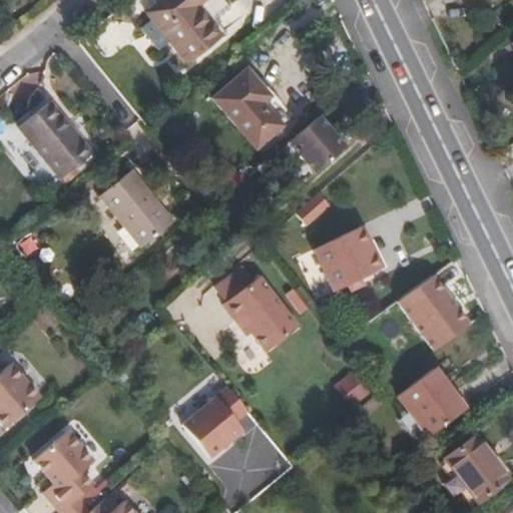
[(222,34),(199,7),(206,0),(162,0),(145,14),(152,23),(143,29),(159,50),(169,43),(184,63),(222,34)]
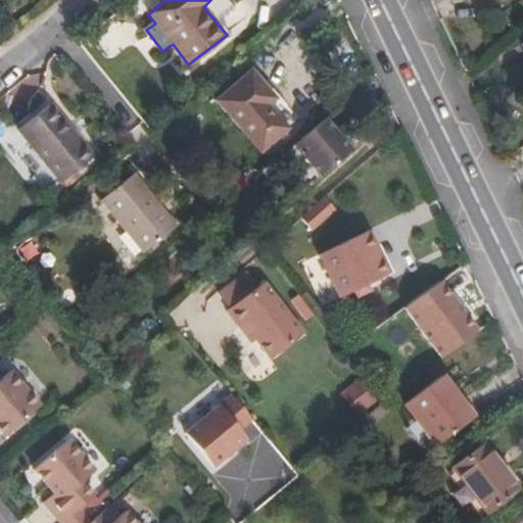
[(293,120),(275,98),(252,72),(219,100),(260,148),(293,120)]
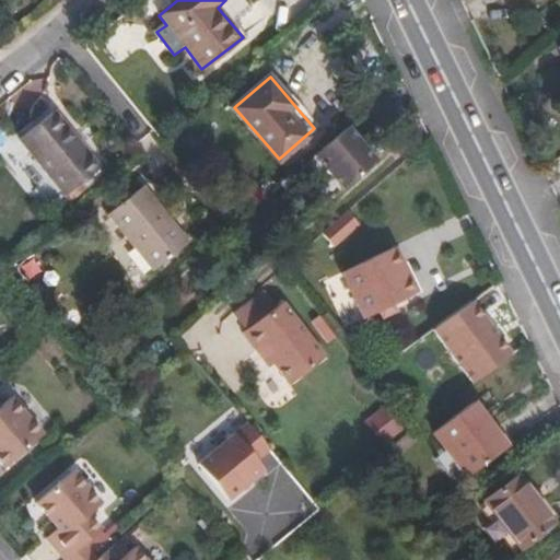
[(100,166),(55,112),(20,138),(65,195),(100,166)]
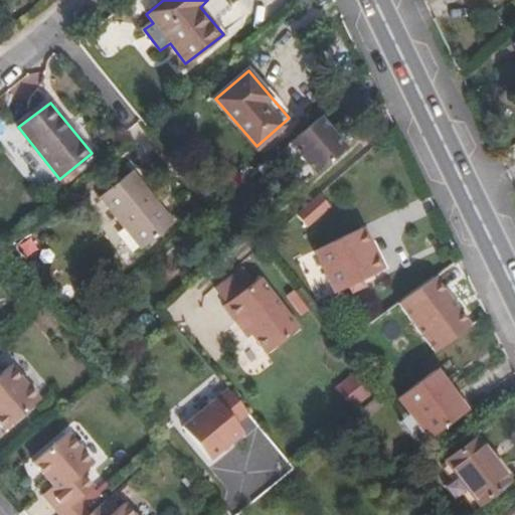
[(317,172),(349,145),(324,114),(292,141),(317,172)]
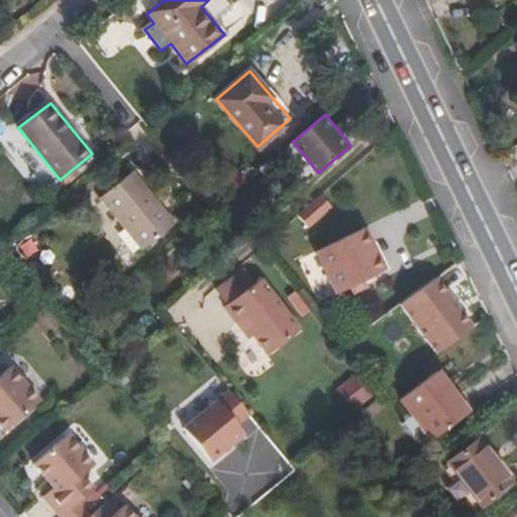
[(175,224),(132,171),(99,198),(141,250),(175,224)]
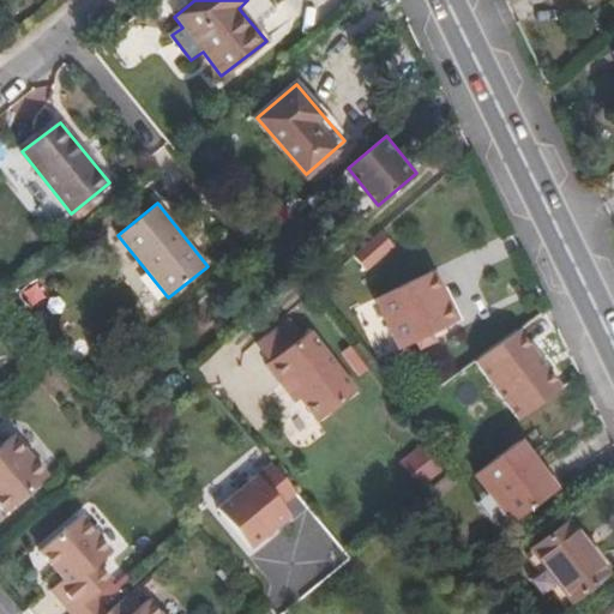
[(457,323),(432,272),(377,298),(402,349),(457,323)]
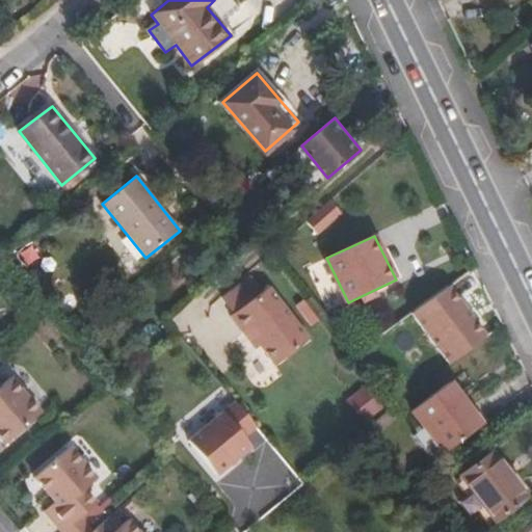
[(452,286),(414,313),(450,364),(488,337),(452,286)]
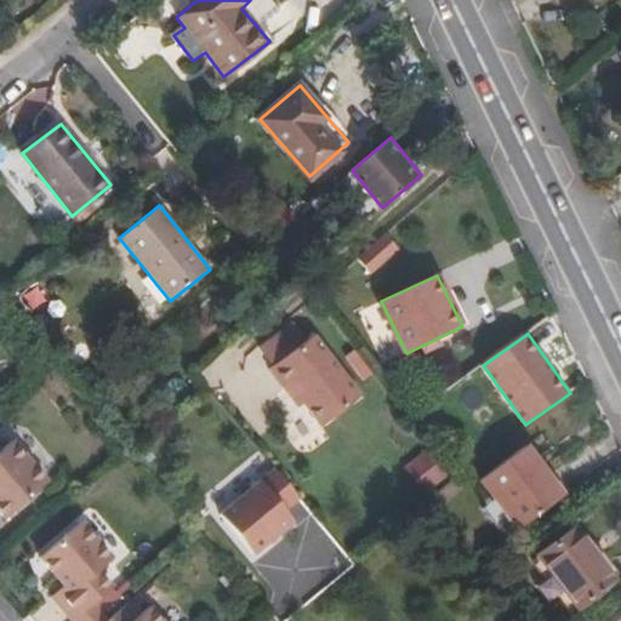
[(297,405),(303,402),(323,427),(362,398),(315,337),(272,370),(297,405)]
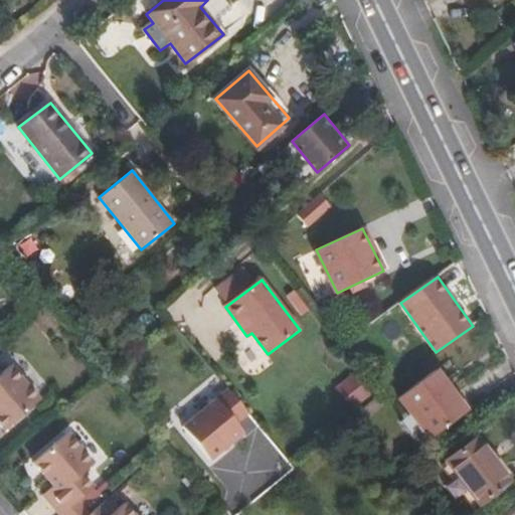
[(36,399),(7,365),(0,370),(0,428),(1,431),(36,399)]
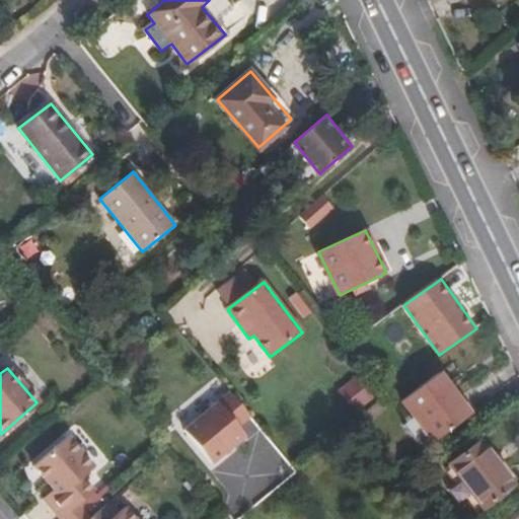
[(432,441),(469,414),(439,373),(401,400),(432,441)]
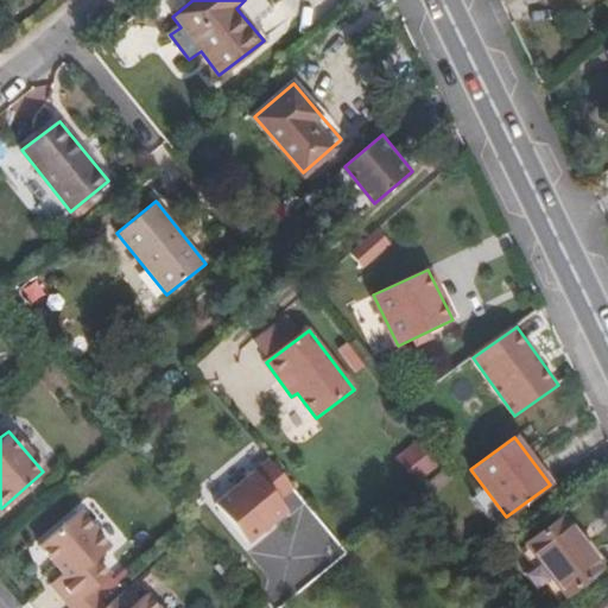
[(208,510),(245,550),(301,499),(264,458),(208,510)]
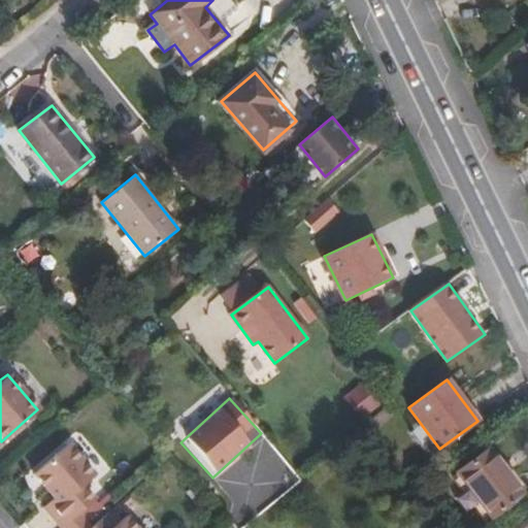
[(93,499),(80,485),(94,473),(67,442),(31,472),(52,497),(40,505),(59,527),(61,527),(62,527),(72,527),(84,519),(76,512),(93,499)]
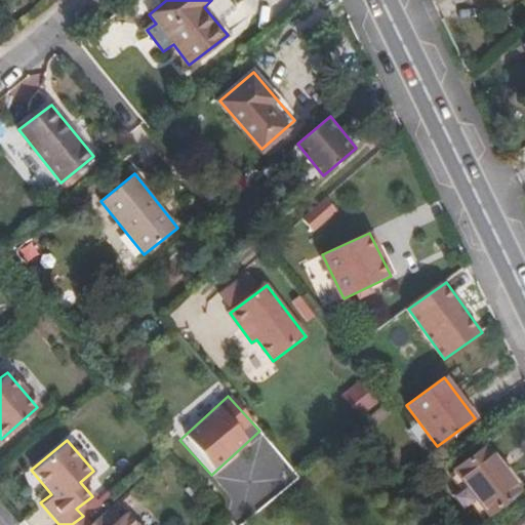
[(521,491),(486,446),(453,471),(488,515),(521,491)]
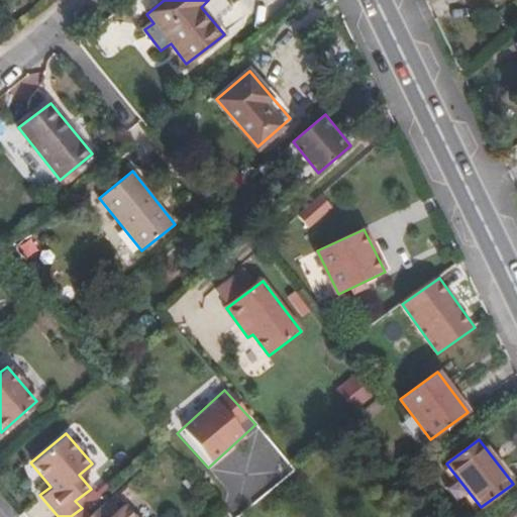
[(133,516),(123,504),(114,511),(105,500),(87,515),(82,508),(71,516),(133,516)]
